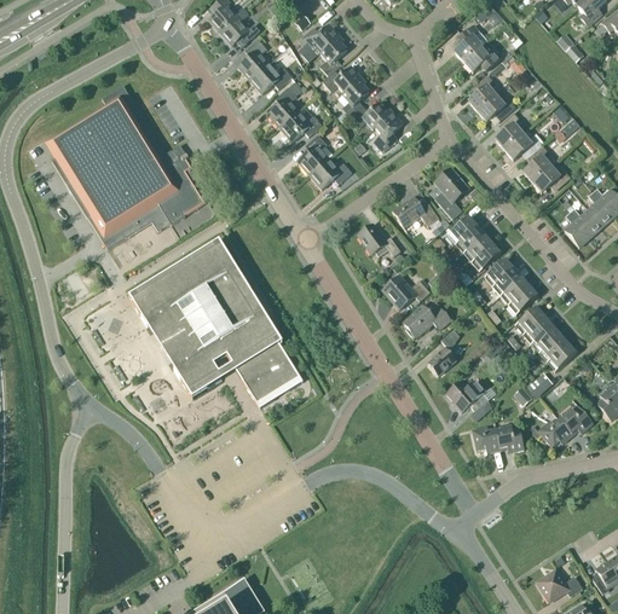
[(220,32),(247,10),(243,6),(236,12),(227,4),(230,1),(229,0),(219,0),(212,6),(218,12),(209,19),(220,32)]
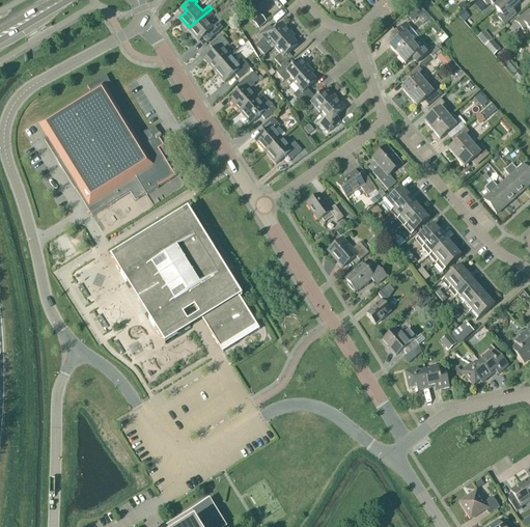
[(502,0),(496,5),(501,10),(497,14),(505,22),(518,11),(513,6),(522,0),(502,0)]
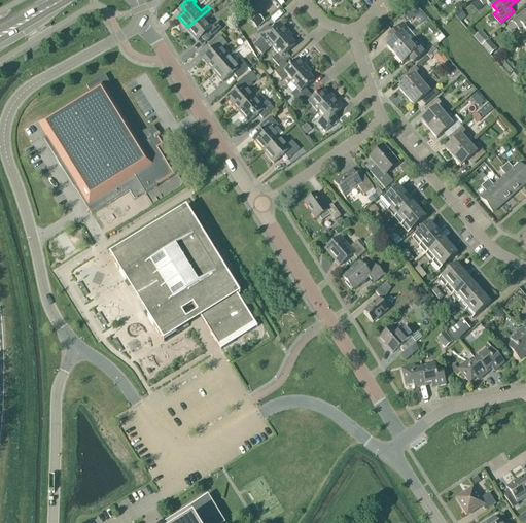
[(416,3),(406,11),(409,15),(414,11),(416,14),(421,9),(416,3)]
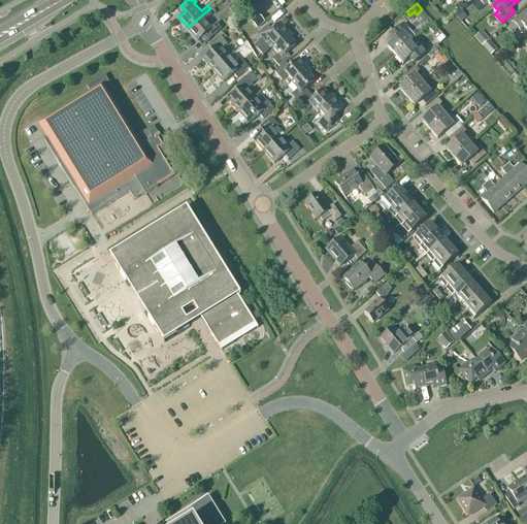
[(240,4),(234,10),(237,14),(244,8),(240,4)]
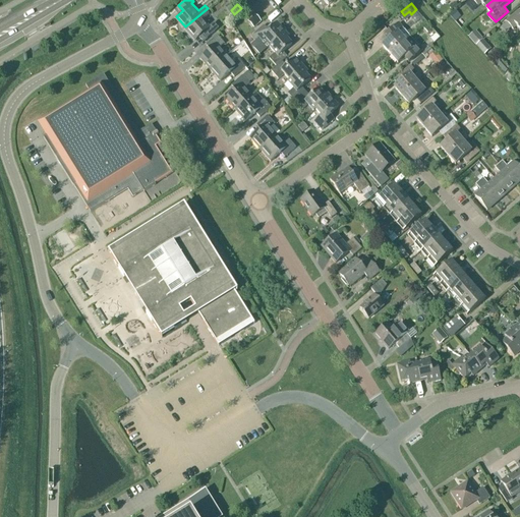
[(519,7),(507,18),(514,26),(517,23),(519,25),(519,7)]
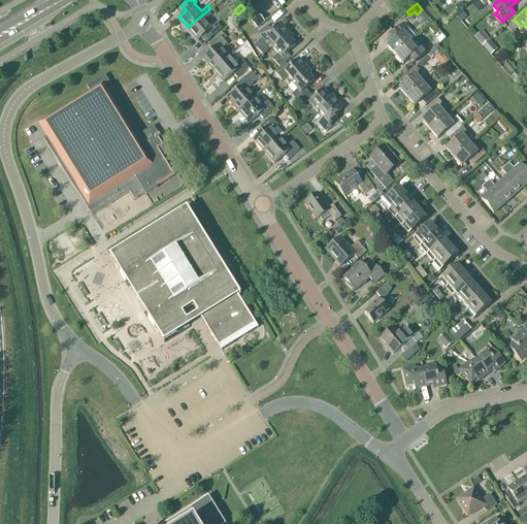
[(212,10),(210,8),(188,27),(198,38),(204,32),(209,37),(223,26),(218,21),(213,25),(206,17),(212,10)]
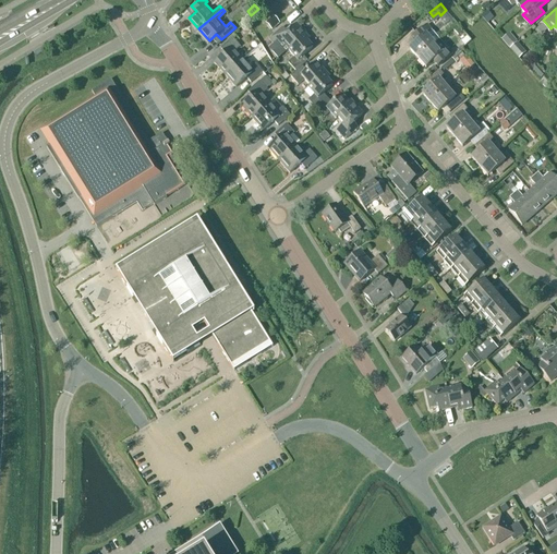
[(487,20),(493,15),(487,9),(483,13),(487,20)]
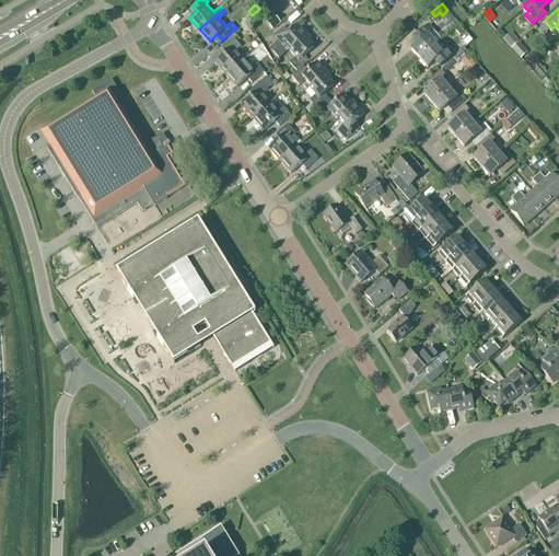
[(276,13),(268,20),(275,26),(281,20),(276,13)]
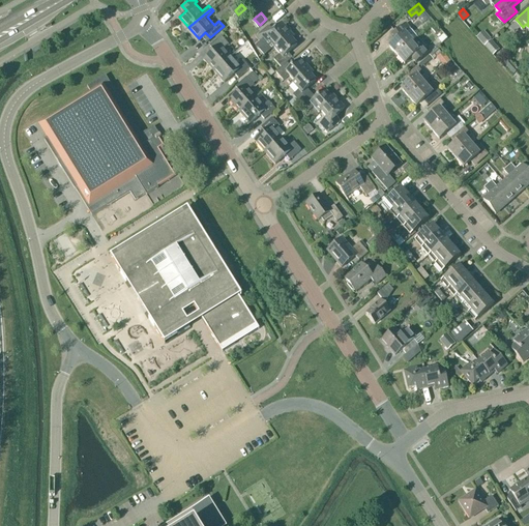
[(289,32),(292,30),(283,20),(273,28),(268,23),(257,34),(264,42),(271,36),(276,42),(276,44),(289,32)]
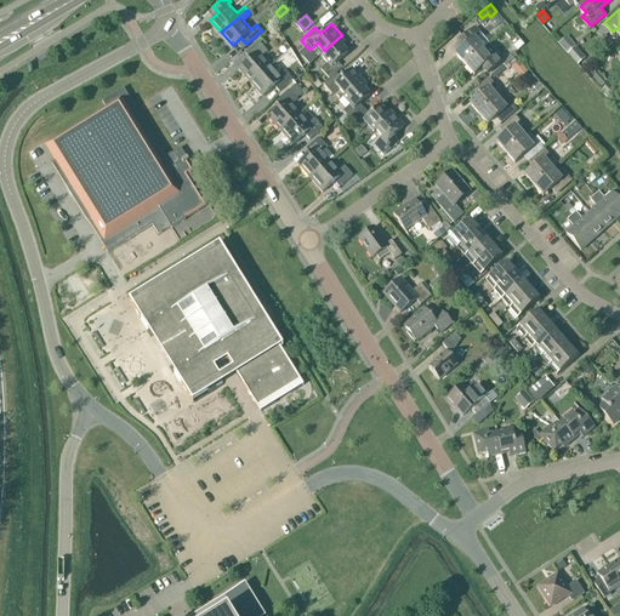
[(458,51),(466,62),(484,45),(490,40),(476,24),(460,38),(465,44),(458,51)]
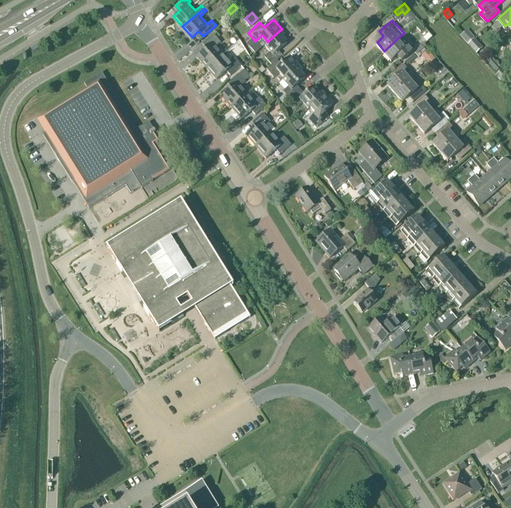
[(474,36),(468,28),(461,33),(467,41),(474,36)]
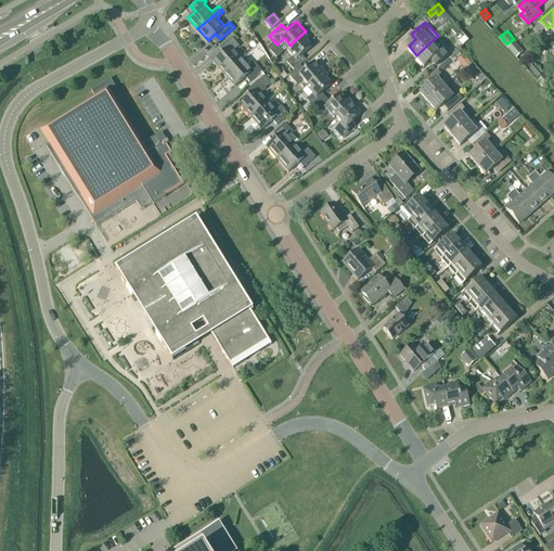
[(290,46),(290,45),(287,47),(294,53),(287,59),(295,67),(301,62),(307,58),(303,52),(312,43),(307,37),(303,34),(290,46)]
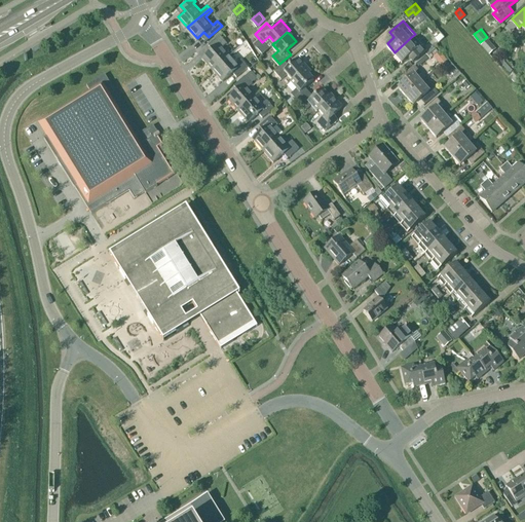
[(213,68),(229,53),(222,45),(227,41),(220,33),(209,42),(213,47),(202,56),(213,68)]
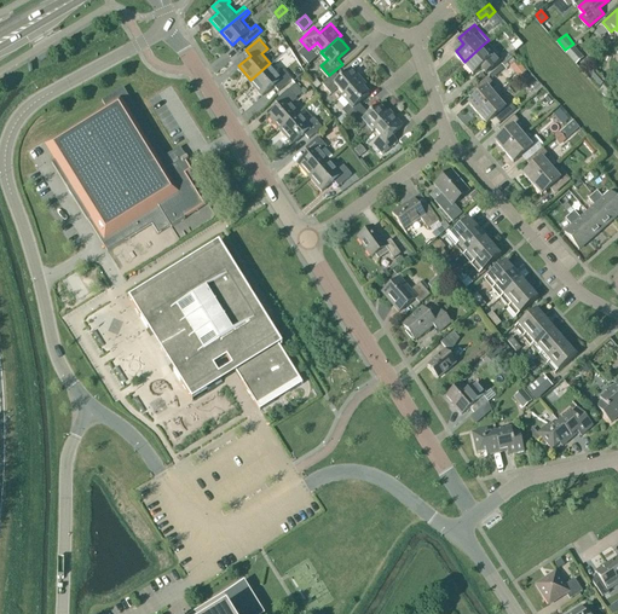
[(483,45),(465,62),(474,71),(481,64),(487,70),(503,57),(494,47),(489,40),(483,45)]
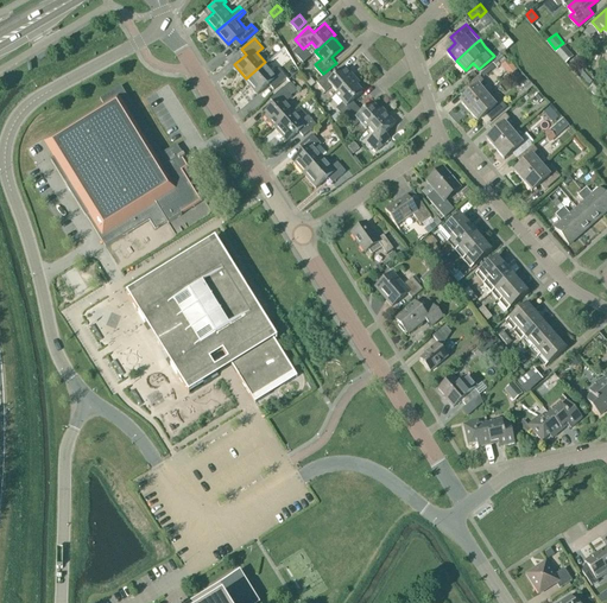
[(574,55),(564,44),(557,50),(566,62),(574,55)]
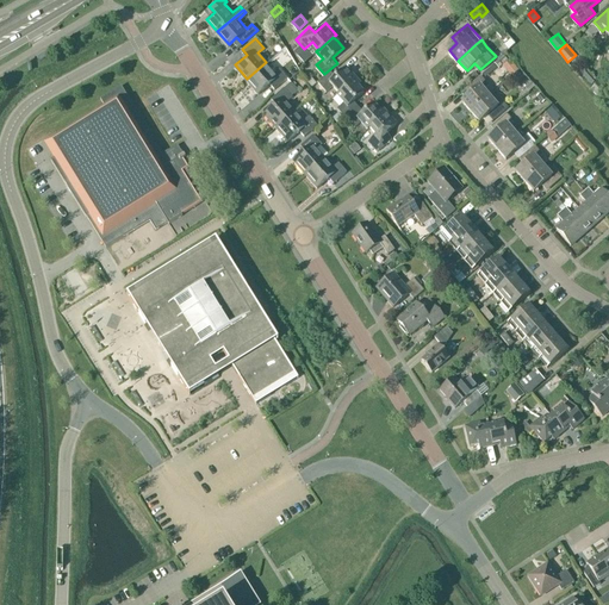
[(503,52),(495,60),(499,64),(508,57),(503,52)]
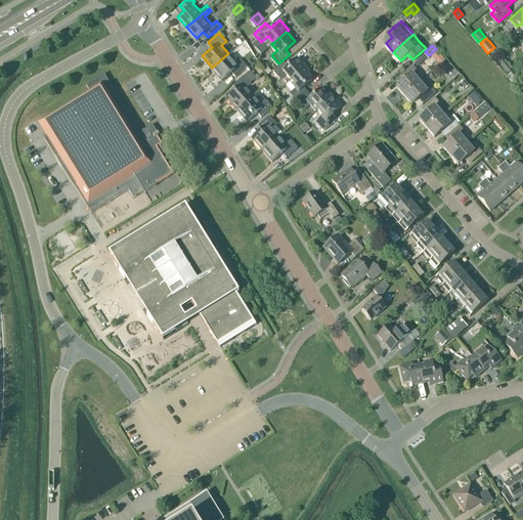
[(228,53),(212,68),(222,79),(232,70),(236,75),(248,65),(241,56),(235,61),(228,53)]
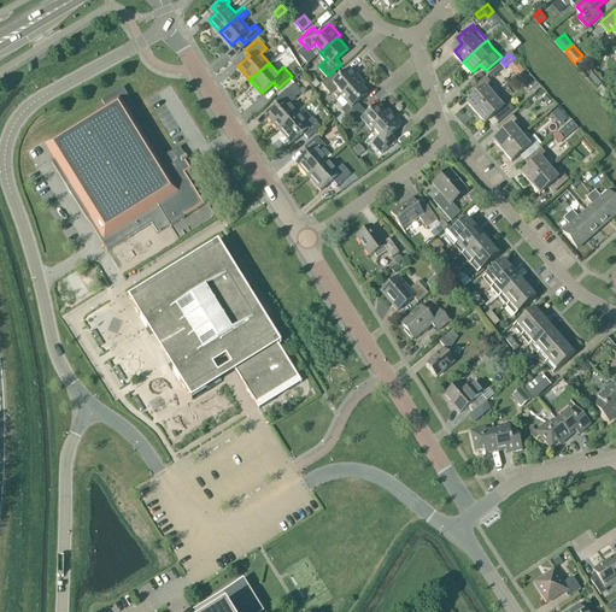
[(344,92),(361,76),(351,65),(340,75),(335,69),(328,75),(322,81),(330,90),(338,84),(344,92)]
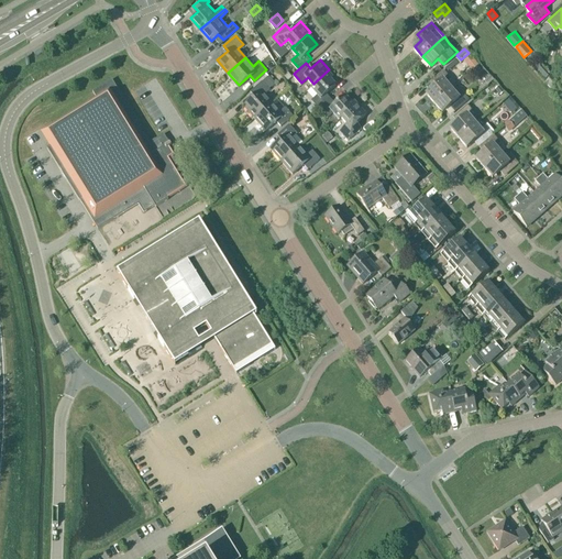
[(551,72),(542,62),(537,66),(546,76),(551,72)]
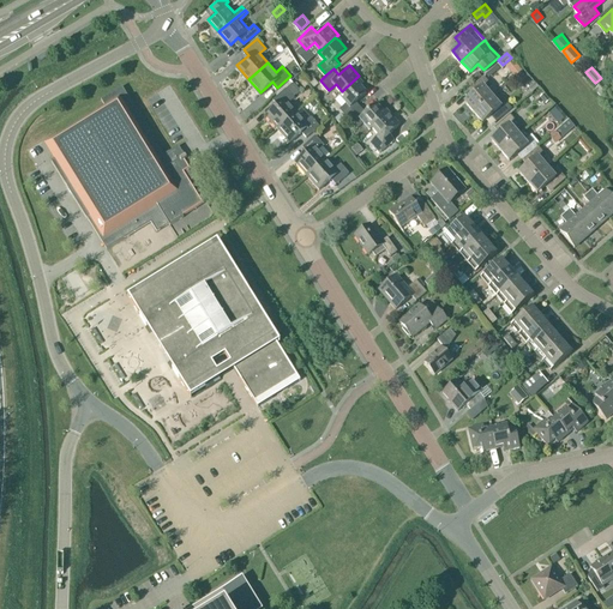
[(475,109),(493,94),(487,88),(493,83),(485,73),(469,86),(474,92),(466,100),(475,109)]
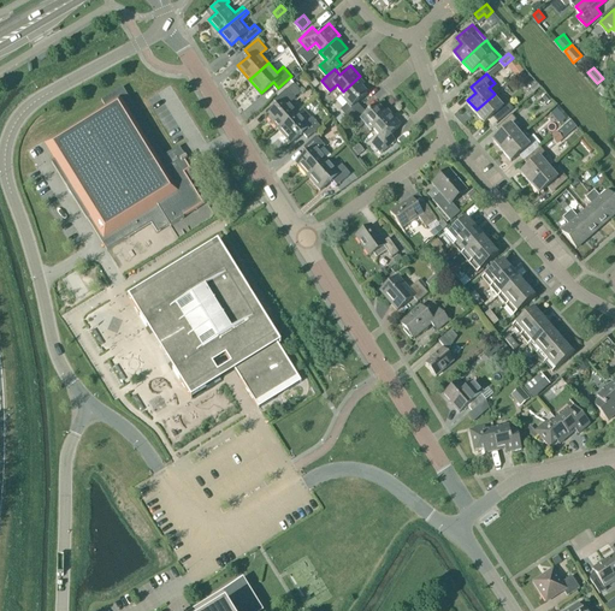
[(365,81),(360,76),(343,92),(342,94),(348,101),(342,107),(350,117),(362,105),(358,100),(368,90),(362,83),(365,81)]
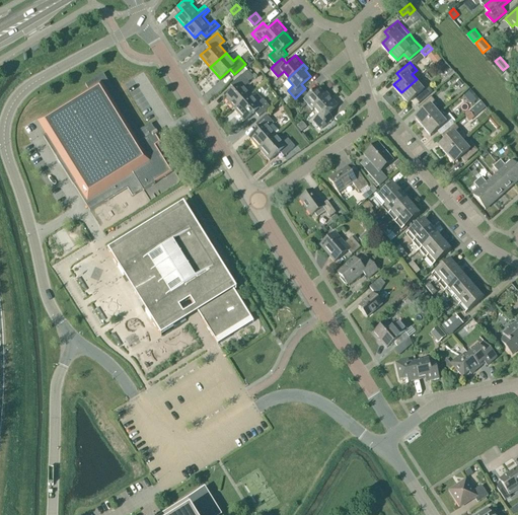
[(242,72),(248,79),(254,74),(248,67),(242,72)]
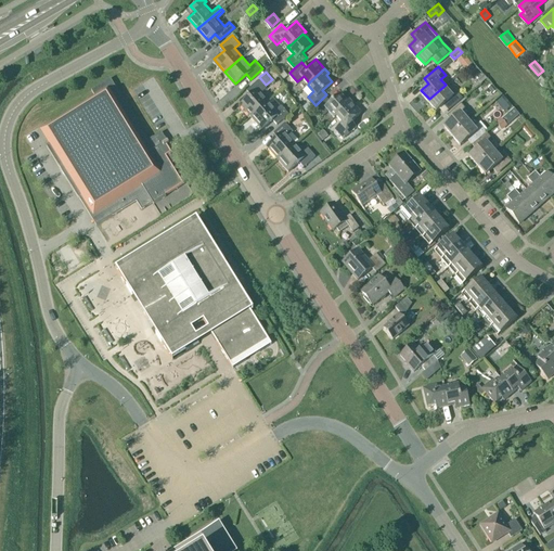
[(553,81),(545,72),(539,78),(549,90),(553,85),(553,81)]
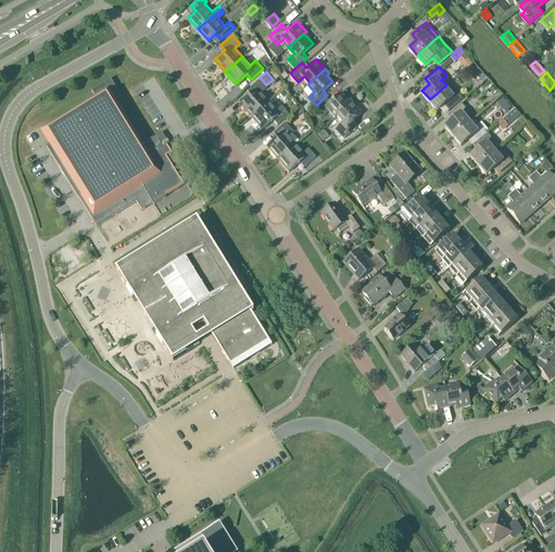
[(150,138),(112,76),(92,87),(97,95),(53,122),(47,126),(54,139),(47,143),(79,196),(80,195),(98,223),(138,198),(143,207),(154,200),(154,202),(167,193),(166,192),(184,182),(172,163),(176,160),(165,143),(171,141),(163,129),(150,138)]
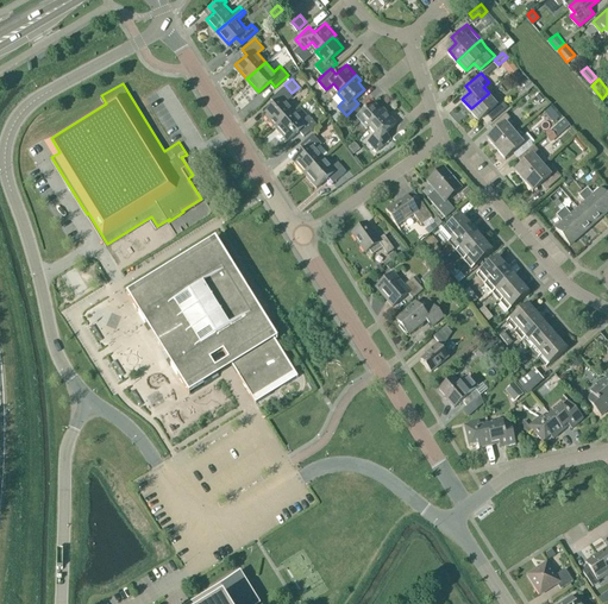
[(292,93),(284,85),(271,96),(276,101),(264,112),(276,125),(295,108),(287,99),(293,94),(292,93)]
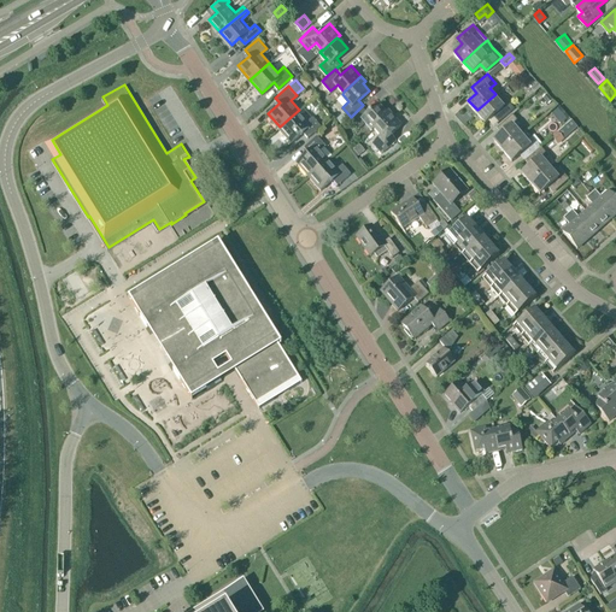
[(496,94),(477,110),(486,121),(494,113),(499,119),(515,106),(506,95),(500,100),(496,94)]
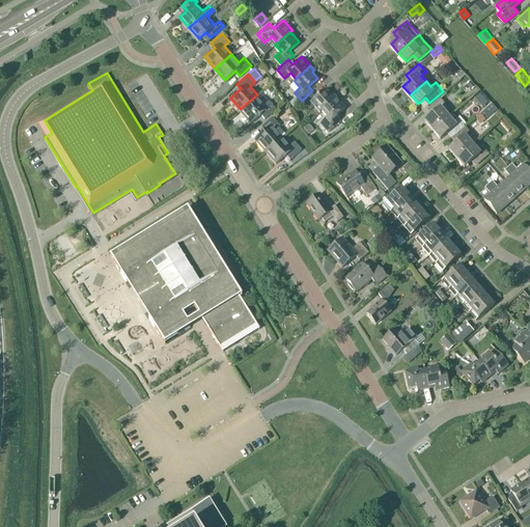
[(316,95),(312,90),(302,101),(309,109),(315,104),(321,110),(323,109),(323,108),(335,98),(335,96),(326,87),(316,95)]
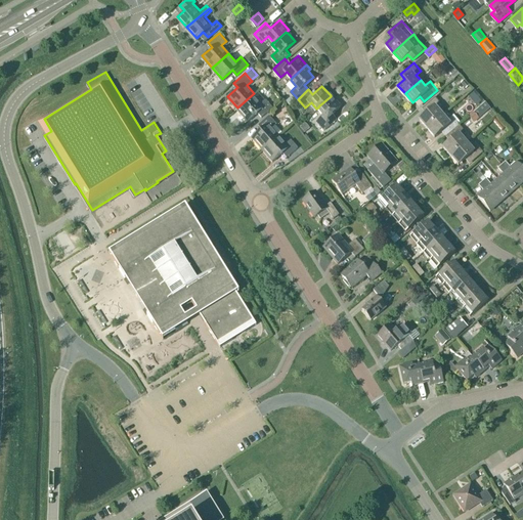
[(483,98),(475,89),(469,94),(477,103),(483,98)]
